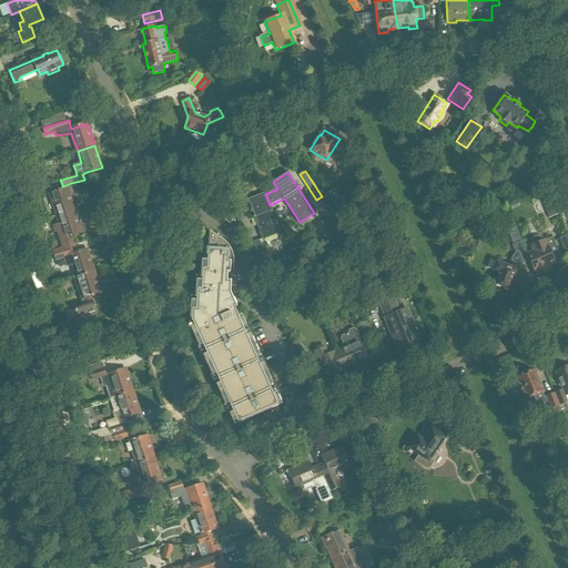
[(60,190),(59,188),(57,186),(50,189),(49,191),(58,215),(74,210),(67,188),(60,190)]
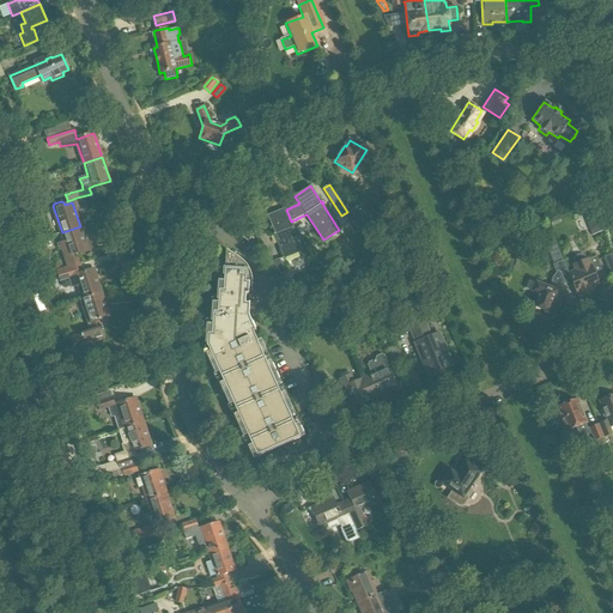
[(350,213),(363,234),(374,226),(360,206),(350,213)]
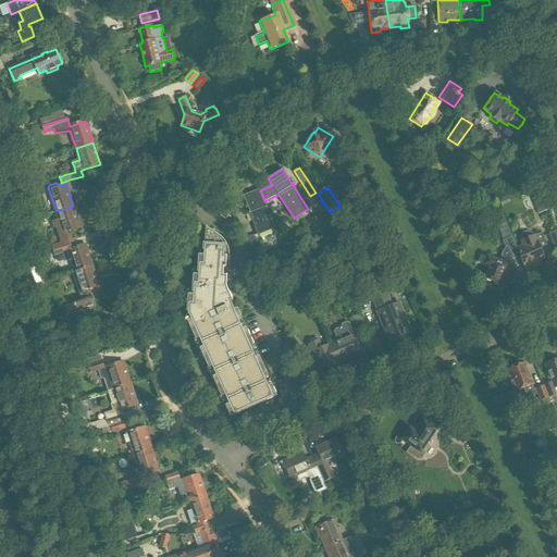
[(3,196),(5,202),(25,196),(22,189),(3,196)]
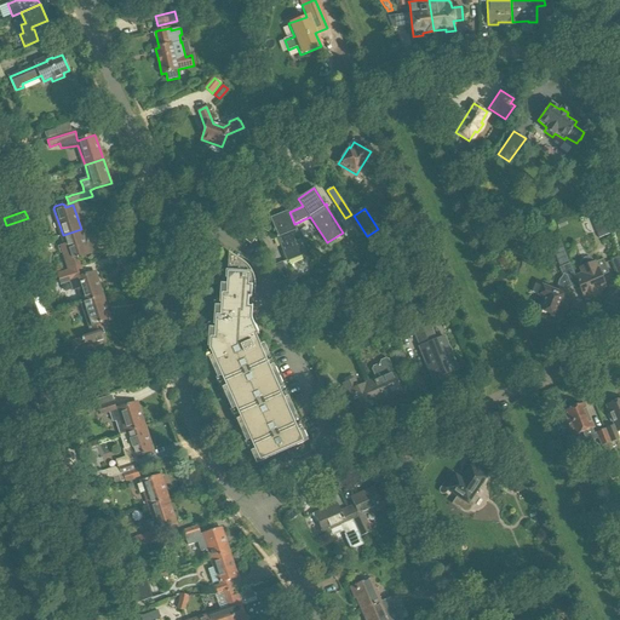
[(300,240),(294,224),(290,212),(290,211),(270,218),(288,260),(303,256),(298,246),(297,246),(296,242),(300,240)]
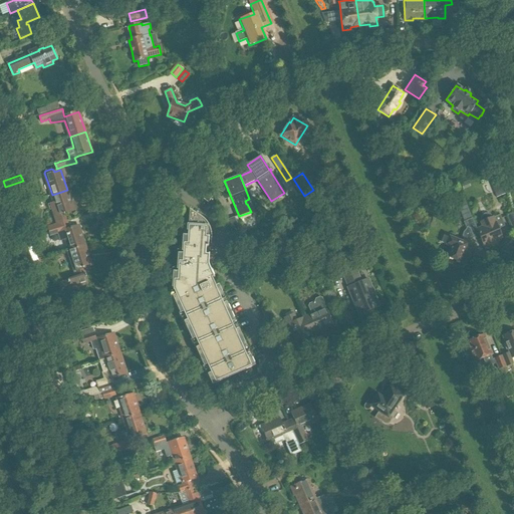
[(490,181),(496,194),(505,191),(499,177),(490,181)]
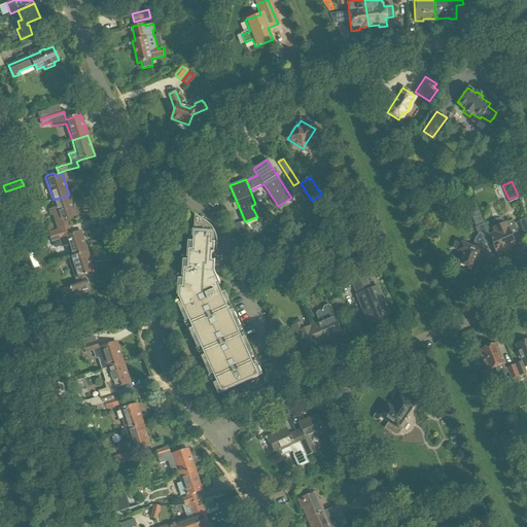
[(58,230),(69,226),(66,218),(75,215),(69,195),(54,200),(56,207),(50,209),(57,229),(58,229),(58,230)]
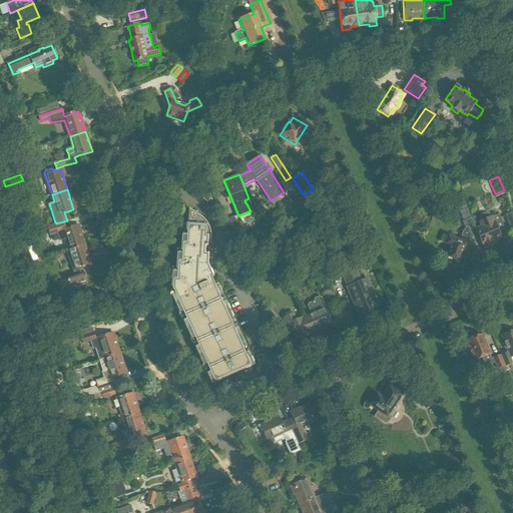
[(207,202),(212,196),(206,191),(202,197),(207,202)]
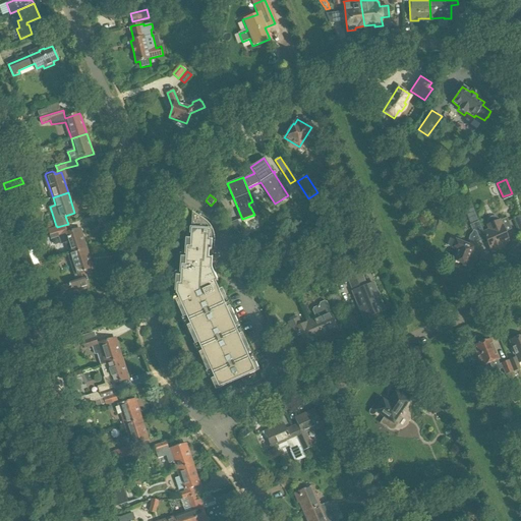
[(206,222),(205,221),(197,216),(197,217),(198,218),(196,221),(192,221),(192,220),(191,220),(190,241),(187,241),(186,241),(185,259),(182,259),(181,258),(180,278),(177,278),(177,277),(176,277),(175,295),(176,302),(183,316),(183,315),(185,315),(190,327),(188,328),(188,327),(187,327),(194,344),(195,343),(197,342),(203,353),(200,354),(200,353),(199,354),(207,370),(208,370),(208,369),(209,368),(215,381),(213,381),(212,381),(216,389),(256,370),(253,362),(252,362),(252,363),(250,363),(245,352),(247,351),(248,352),(241,335),(240,336),(241,336),(239,337),(234,326),(235,325),(236,326),(236,325),(229,308),(228,308),(229,309),(227,310),(222,298),(224,298),(225,298),(221,290),(219,291),(215,282),(216,282),(212,275),(214,274),(212,271),(212,270),(212,268),(212,266),(212,258),(209,258),(209,250),(211,250),(212,241),(215,241),(214,236),(213,232),(211,228),(208,224),(206,222)]
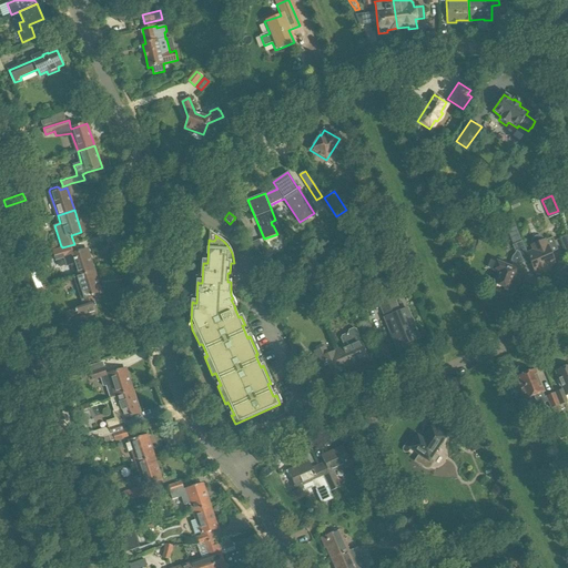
[(534,250),(528,253),(538,276),(551,270),(549,266),(556,264),(545,239),(545,240),(543,236),(539,235),(536,236),(533,239),(531,241),(533,245),(531,245),(534,250)]
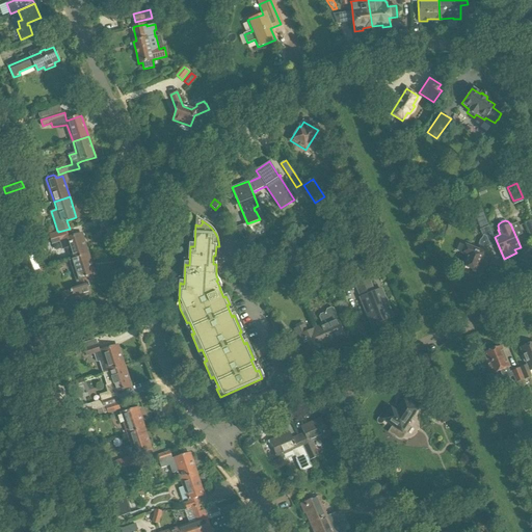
[(241,242),(248,239),(242,224),(235,228),(241,242)]
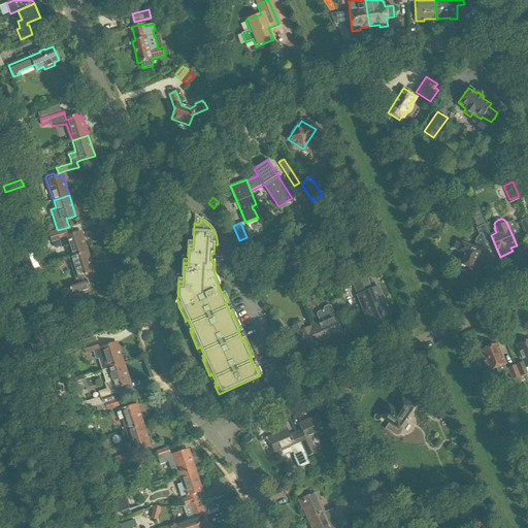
[(500,257),(491,235),(490,235),(485,224),(476,228),(480,234),(479,236),(477,237),(476,238),(475,240),(475,242),(475,243),(473,249),(462,243),(458,252),(463,254),(459,265),(476,271),(483,256),(480,255),(483,246),(493,242),(499,257),(500,257)]
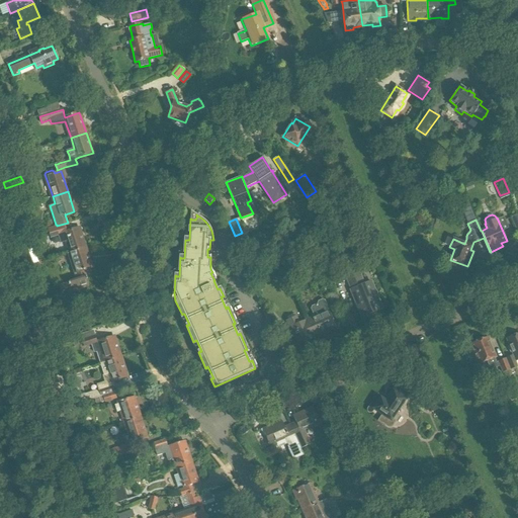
[(32,234),(28,222),(15,226),(19,239),(32,234)]
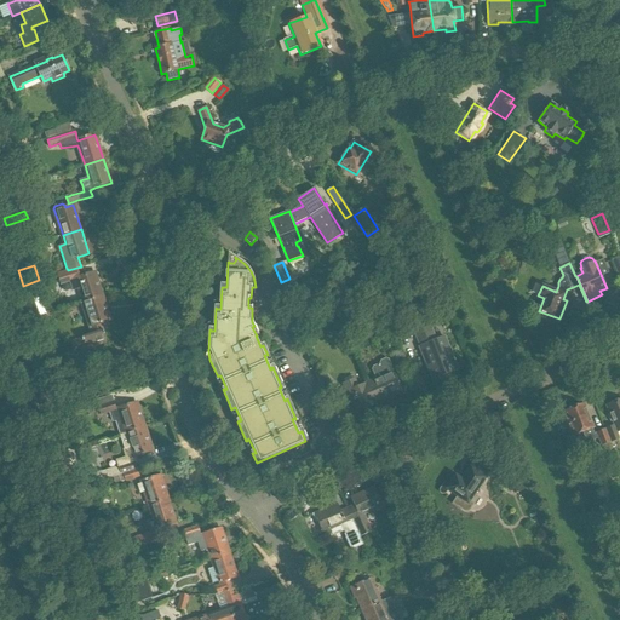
[(68,270),(57,274),(59,282),(70,280),(73,291),(79,288),(84,303),(102,297),(95,273),(84,275),(81,267),(68,270)]
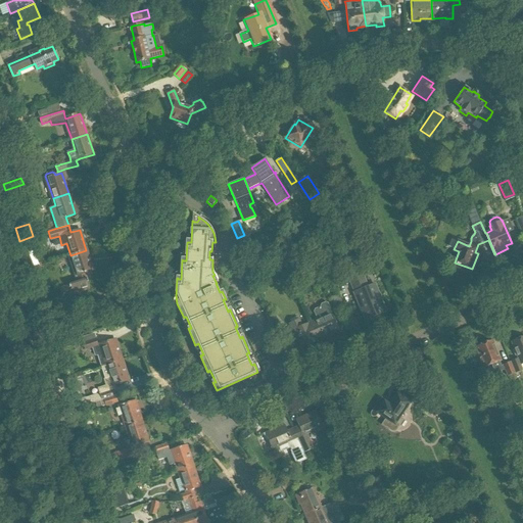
[(93,271),(86,250),(68,256),(76,281),(74,281),(75,283),(59,288),(62,298),(78,293),(80,294),(81,292),(90,289),(87,282),(88,282),(87,279),(85,274),(93,271)]
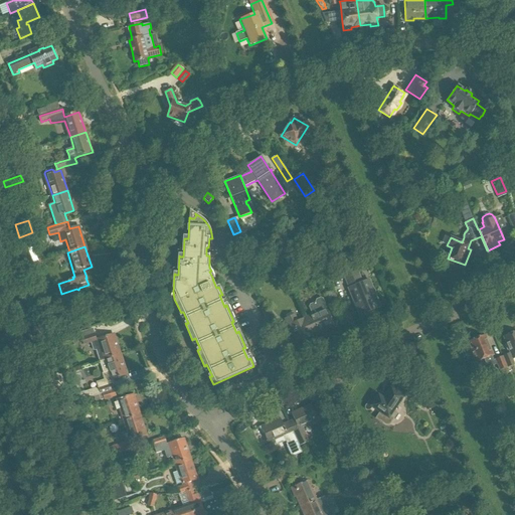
[(30,247),(17,252),(22,267),(35,262),(30,247)]
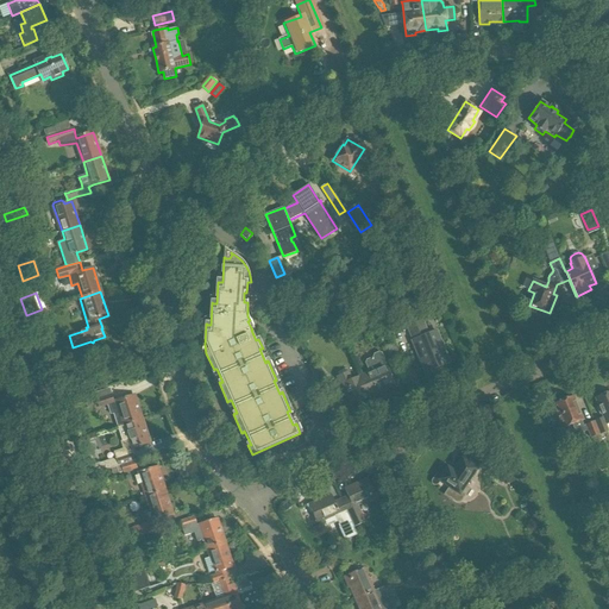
[(422,321),(407,327),(413,341),(412,341),(426,374),(450,364),(444,350),(437,332),(428,334),(422,321)]
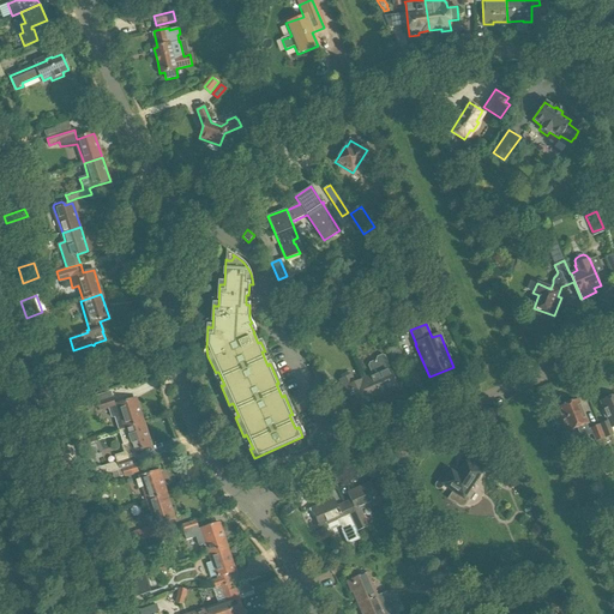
[(392,361),(402,357),(397,345),(387,350),(392,361)]
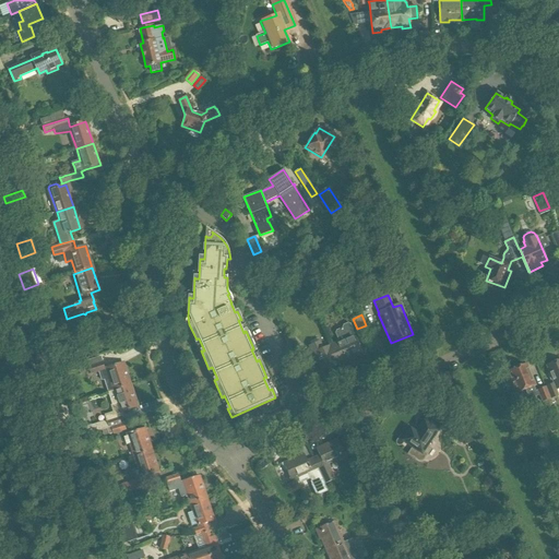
[(336,363),(337,363),(351,356),(352,358),(361,354),(352,331),(353,329),(351,324),(347,323),(344,325),(342,329),(336,331),(335,333),(340,342),(329,346),(336,363)]
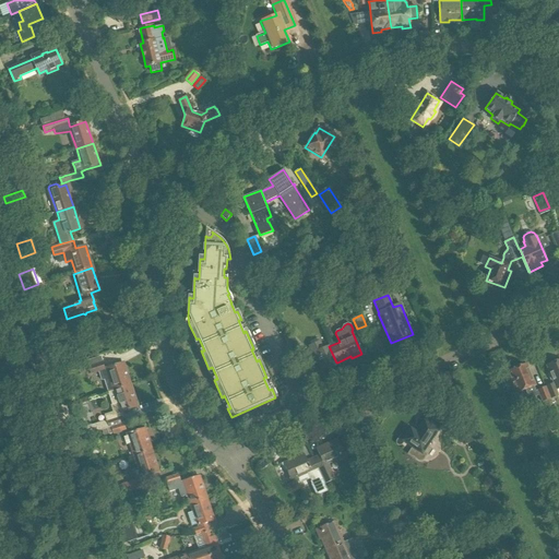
[(63,329),(55,331),(58,341),(67,337),(63,329)]
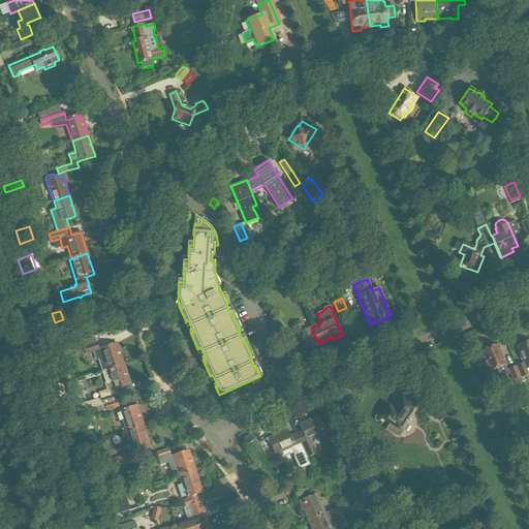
[(271,322),(277,336),(284,333),(278,318),(271,322)]
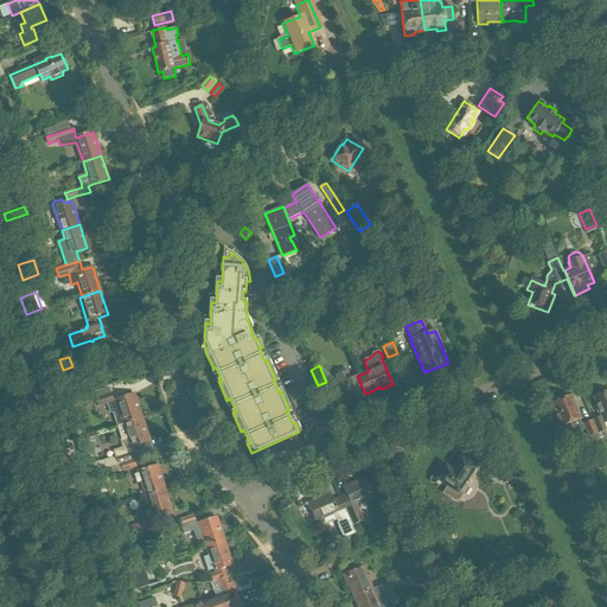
[(365,394),(357,376),(351,379),(347,371),(336,376),(342,389),(344,388),(351,403),(368,396),(366,394),(365,394)]
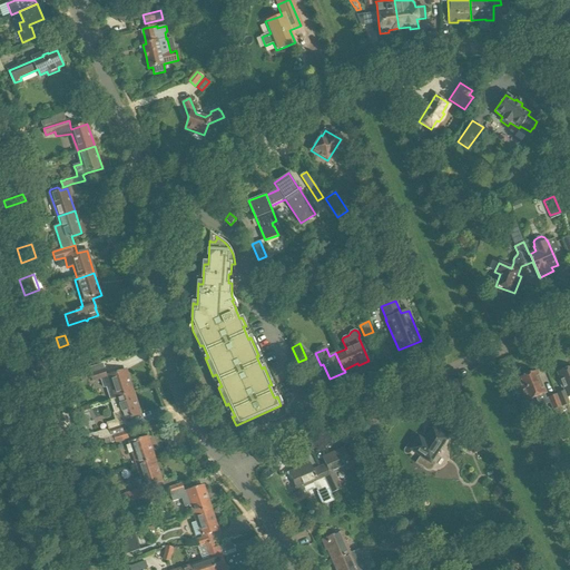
[(116,399),(133,393),(125,370),(106,376),(104,370),(101,364),(88,367),(92,381),(101,379),(104,387),(107,386),(110,400),(115,397),(116,399)]
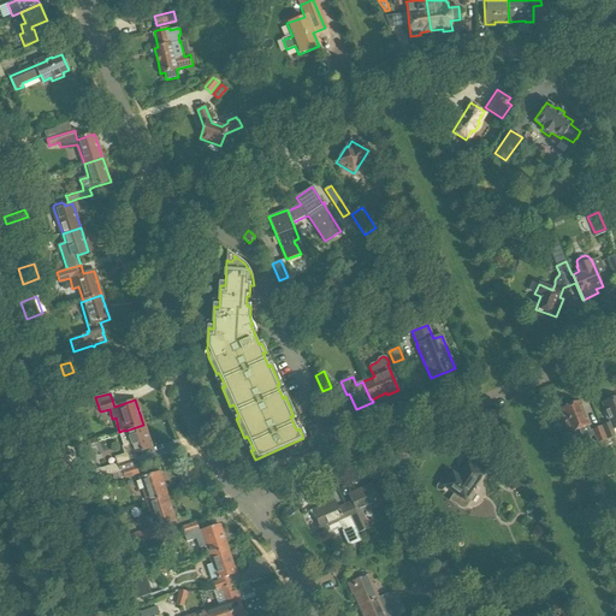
[(600,426),(606,439),(615,436),(612,430),(615,427),(615,396),(602,403),(605,412),(603,412),(606,419),(608,419),(610,422),(600,426)]
